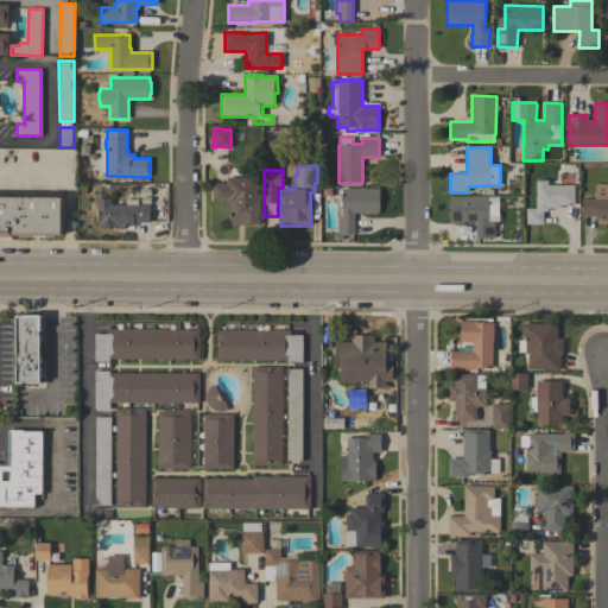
[(230,226),(230,221),(229,221),(229,206),(227,206),(227,201),(213,201),(211,183),(227,183),(227,177),(259,177),(260,225),(230,226)]
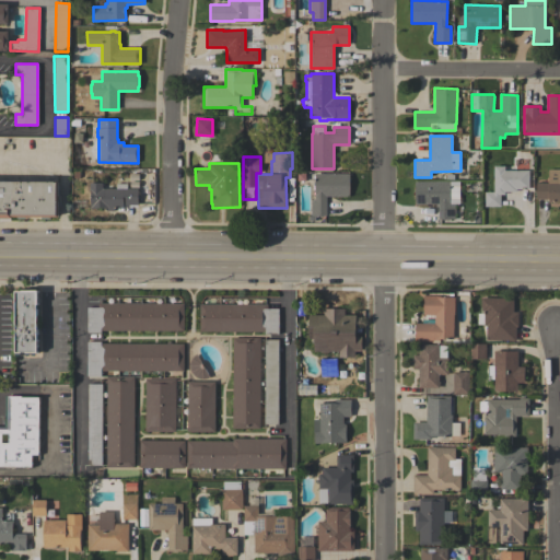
[(528,171),(528,189),(516,189),(516,191),(504,191),(504,195),(500,195),(500,207),(485,207),(485,191),(493,191),(493,166),(504,166),(504,171),(528,171)]
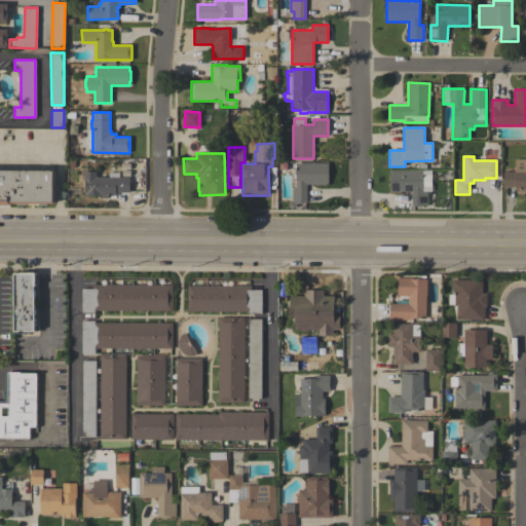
[(525,192),(515,192),(515,187),(503,187),(503,172),(515,172),(515,159),(525,159),(525,192)]
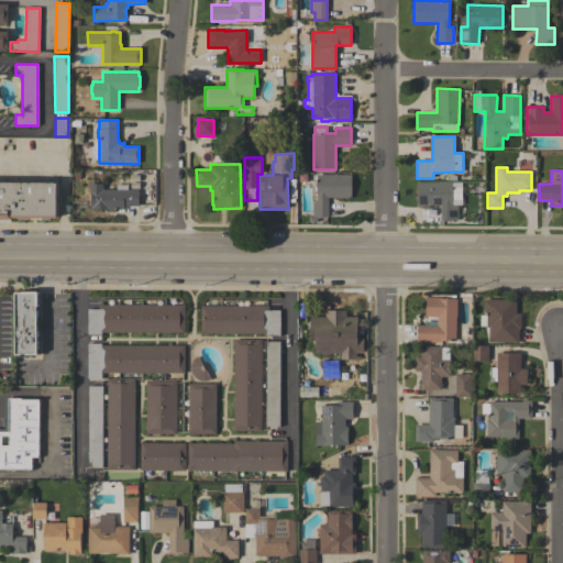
[(351,175),(351,198),(329,198),(329,217),(312,217),(312,202),(315,200),(317,200),(317,174),(351,175)]
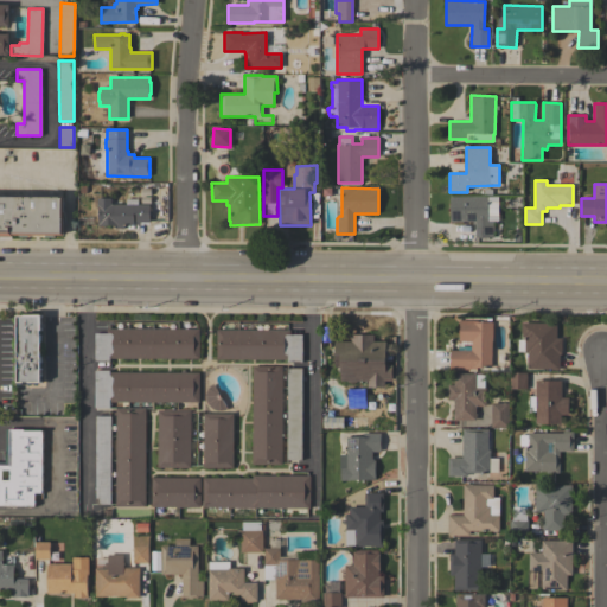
[(0,196),(59,197),(59,196),(64,196),(63,235),(13,235),(13,236),(0,236),(0,196)]
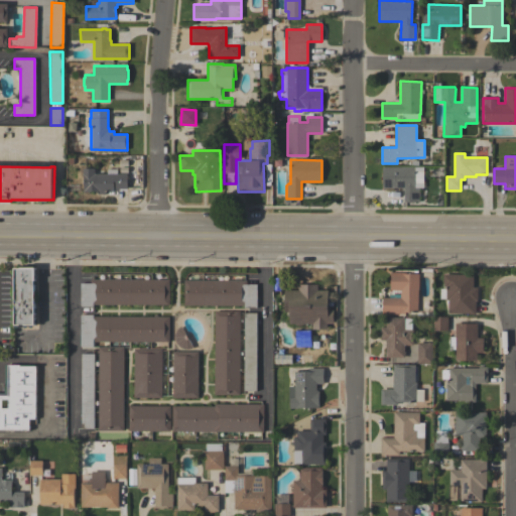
[(422,167),(422,187),(418,187),(418,202),(404,202),(404,187),(382,188),(382,167),(422,167)]
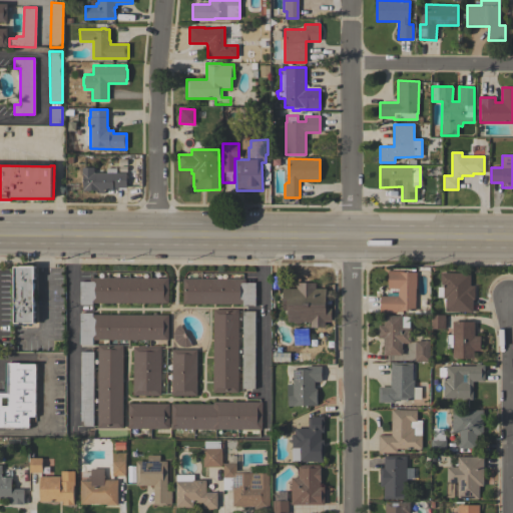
[(125,172),(125,187),(112,187),(112,190),(104,190),(104,193),(98,193),(98,190),(82,190),(82,175),(82,167),(93,167),(93,172),(125,172)]
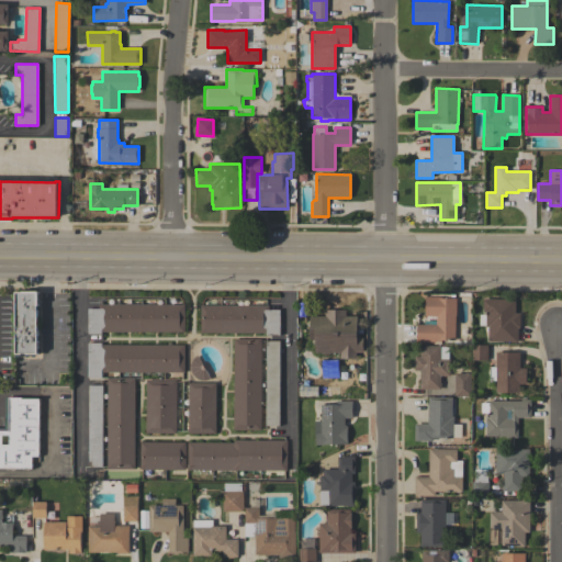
[(15,292),(22,292),(22,291),(37,291),(37,305),(37,353),(36,353),(36,357),(26,357),(26,355),(20,355),(20,357),(15,357),(15,292)]
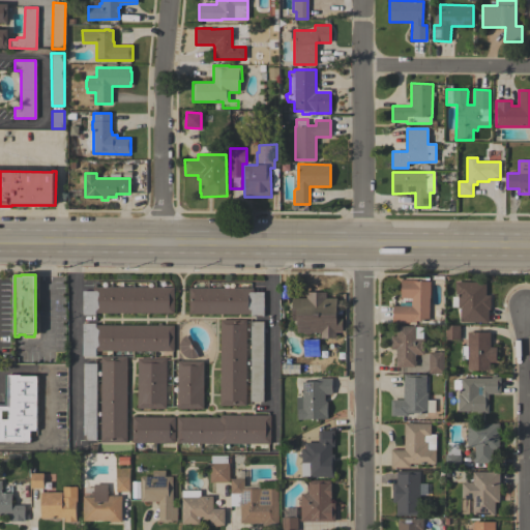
[(429,321),(415,321),(415,322),(392,322),(392,305),(411,306),(411,298),(401,298),(401,280),(416,280),(416,282),(430,282),(430,298),(429,298),(429,321)]
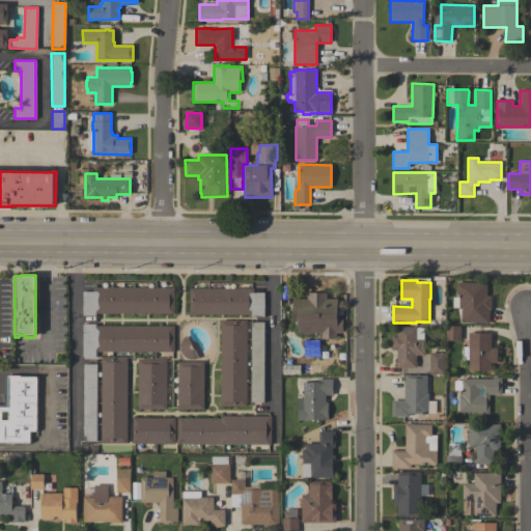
[(486,282),(486,296),(492,296),(492,310),(490,310),(488,324),(482,324),(482,323),(462,323),(462,309),(458,309),(458,307),(453,307),(453,298),(458,298),(458,295),(456,295),(456,291),(455,291),(455,282),(486,282)]
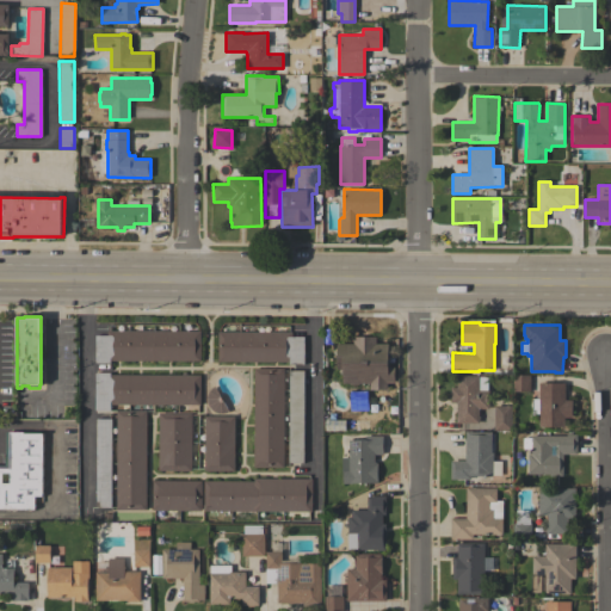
[(201,362),(110,360),(110,363),(96,363),(96,335),(107,335),(107,331),(201,331),(201,362)]
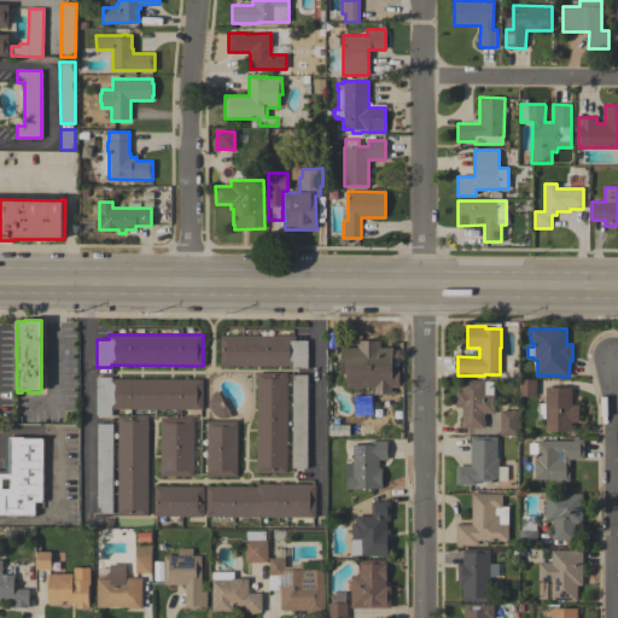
[(295,340),(307,340),(307,368),(292,368),(292,366),(220,366),(220,336),(295,336),(295,340)]
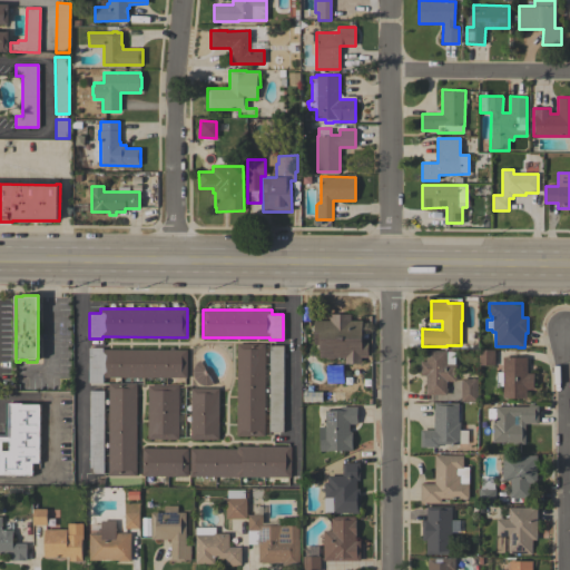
[(356,331),(362,331),(362,344),(365,344),(365,356),(352,356),(352,357),(320,357),(320,346),(314,346),(314,321),(328,321),(328,314),(351,314),(351,316),(356,316),(356,331)]
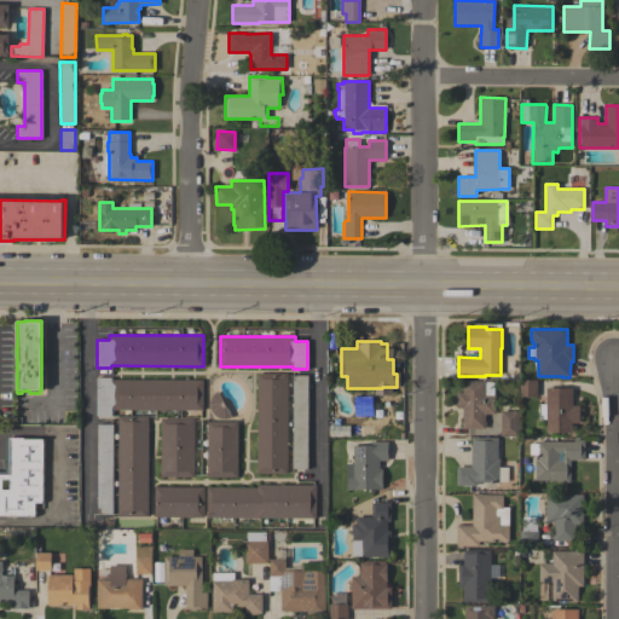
[(287,474),(256,474),(256,374),(288,374),(287,474)]
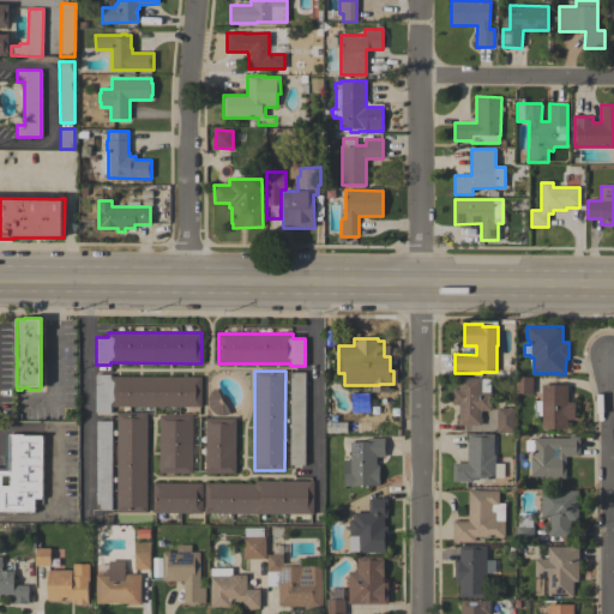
[(306,373),(305,465),(289,465),(290,372),(306,373)]
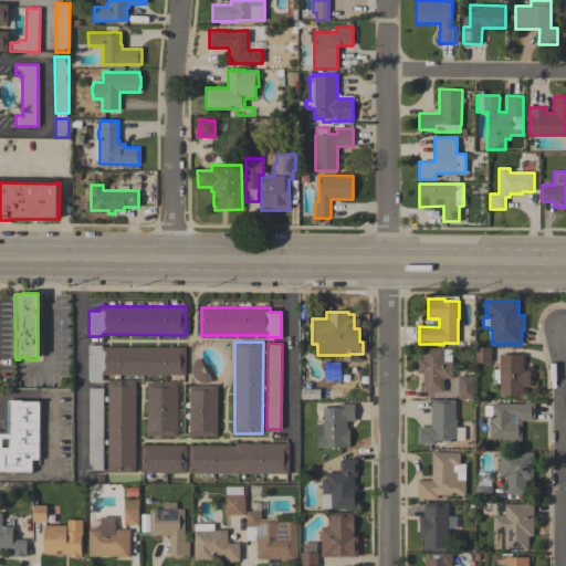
[(186,375),(102,375),(102,380),(87,380),(88,345),(102,345),(102,347),(186,347),(186,375)]
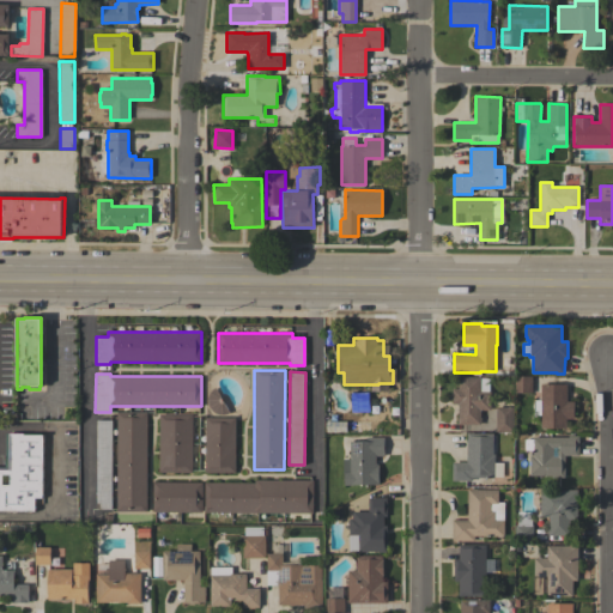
[(532,393),(514,393),(515,376),(532,376),(532,393)]
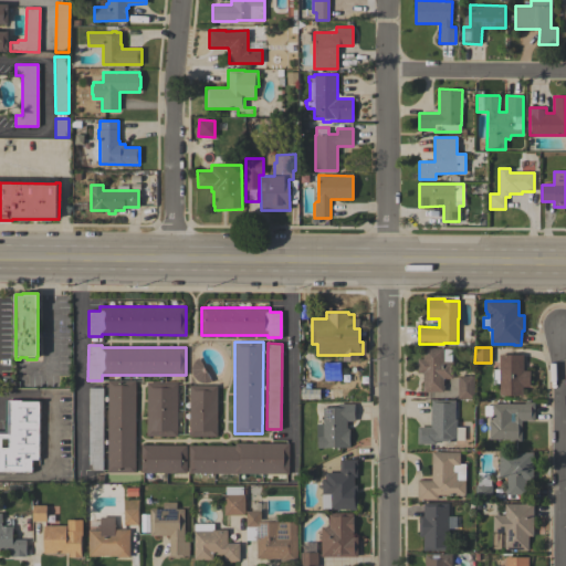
[(422,373),(417,373),(418,359),(422,359),(423,348),(443,348),(443,349),(451,349),(451,362),(452,362),(452,378),(443,378),(443,386),(444,386),(444,389),(443,389),(443,392),(422,391),(422,373)]
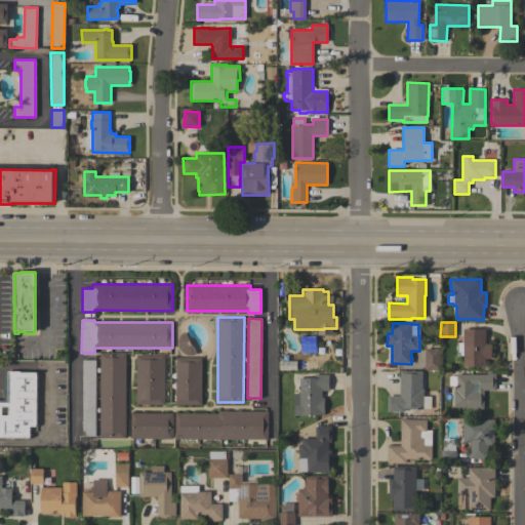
[(485,344),(491,344),(491,359),(485,358),(485,367),(462,367),(462,355),(460,355),(460,352),(458,352),(458,342),(463,342),(463,329),(485,329),(485,344)]
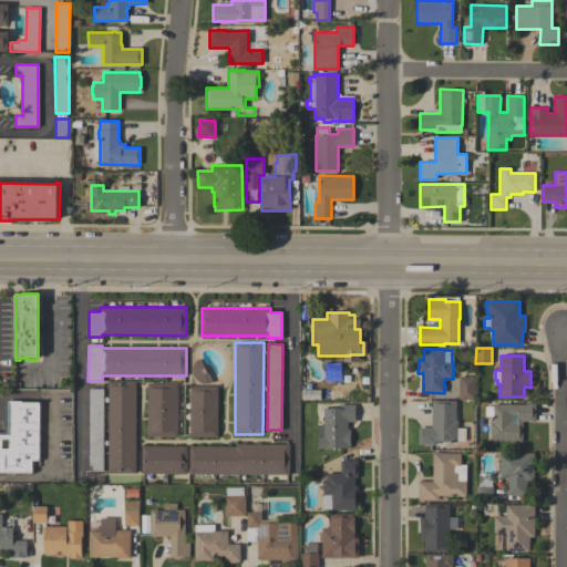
[(212,382),(209,383),(207,383),(205,383),(202,383),(198,382),(196,380),(194,378),(193,374),(192,372),(192,368),(193,366),(194,362),(196,360),(198,358),(212,382)]
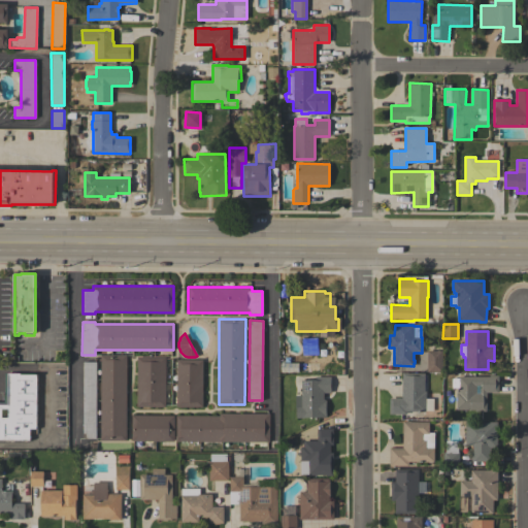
[(312,338),(314,355),(302,355),(302,338),(312,338)]
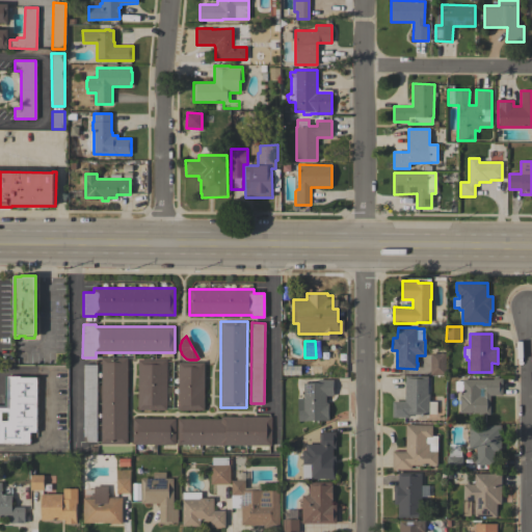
[(430,353),(445,353),(445,374),(430,374),(430,353)]
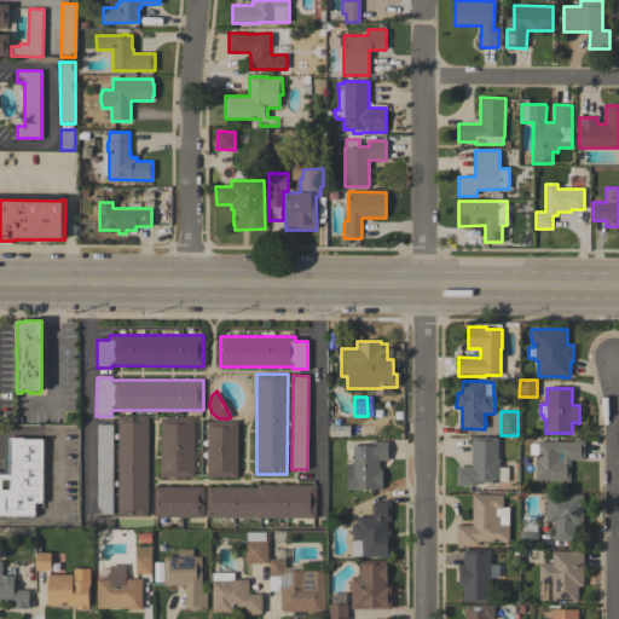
[(148,516),(117,516),(117,468),(113,468),(113,514),(97,514),(98,424),(113,424),(113,450),(117,450),(117,416),(148,416),(148,516)]
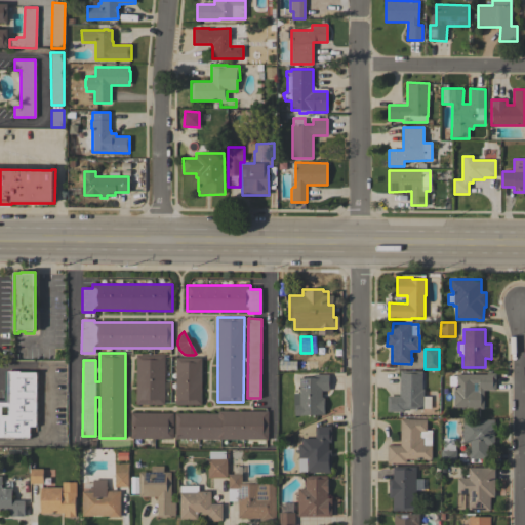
[(164,355),(164,404),(135,404),(136,355),(164,355)]
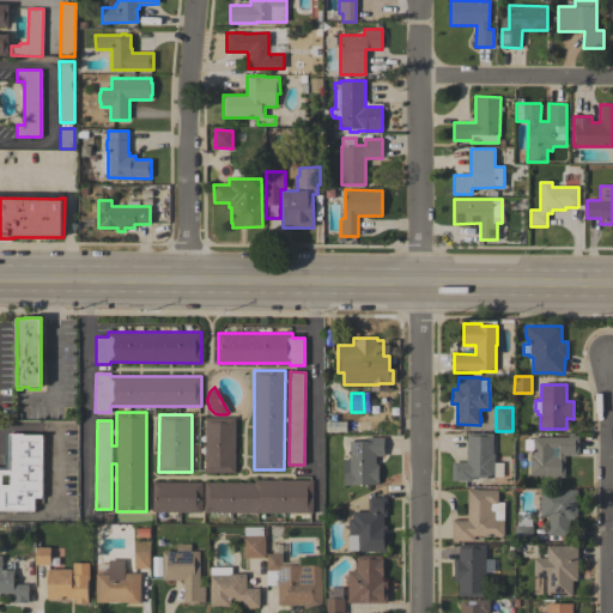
[(235,418),(235,473),(205,472),(205,417),(235,418)]
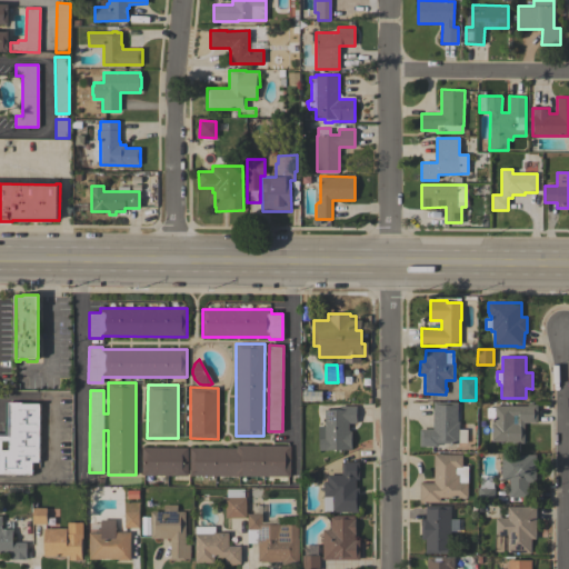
[(321,401),(302,401),(302,391),(321,391),(321,401)]
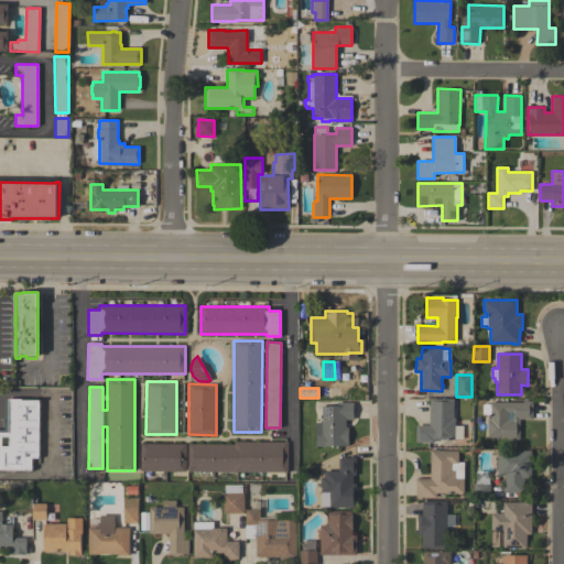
[(430,398),(435,398),(435,399),(454,399),(453,419),(455,419),(455,425),(463,425),(463,438),(455,438),(455,440),(434,440),(434,443),(416,443),(416,425),(429,425),(430,398)]
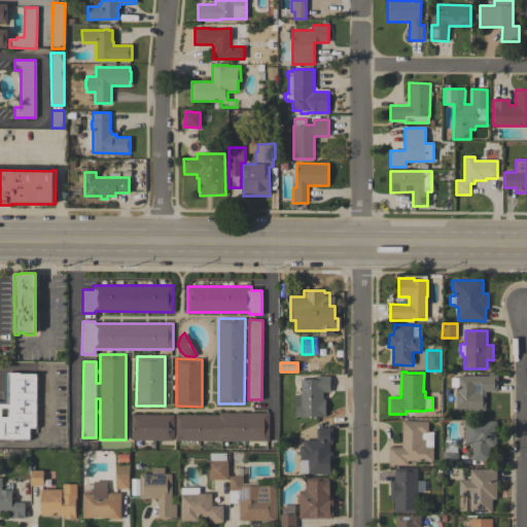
[(0,400),(4,401),(4,373),(37,373),(36,428),(30,428),(30,440),(0,438),(0,400)]
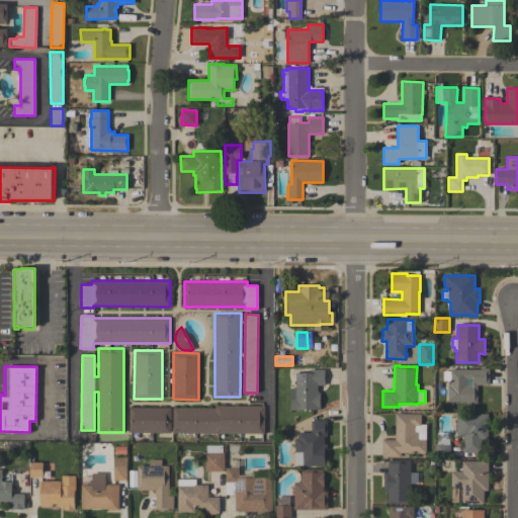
[(447,385),(450,385),(450,380),(443,380),(443,371),(450,371),(450,369),(481,370),(481,368),(489,368),(489,384),(478,384),(478,404),(465,404),(465,402),(447,402),(447,385)]
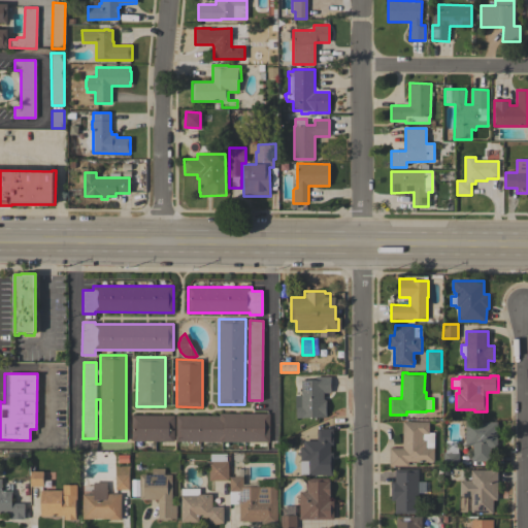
[(316,380),(316,376),(331,376),(331,393),(323,393),(324,399),(325,399),(325,400),(326,400),(326,417),(321,417),(321,418),(296,418),(296,408),(295,408),(295,395),(301,395),(301,380),(316,380)]
